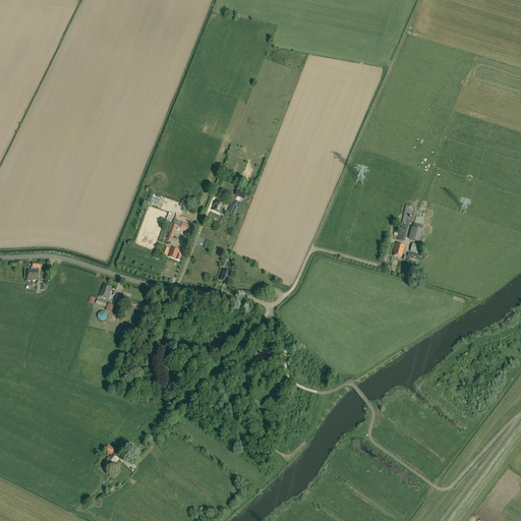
[(235,195),(244,199),(246,193),(246,192),(242,190),(242,191),(237,189),(235,195)]
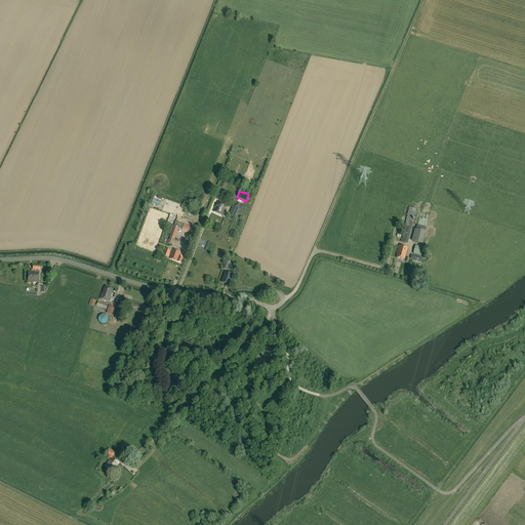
[(227,206),(217,203),(213,212),(221,216),(227,206)]
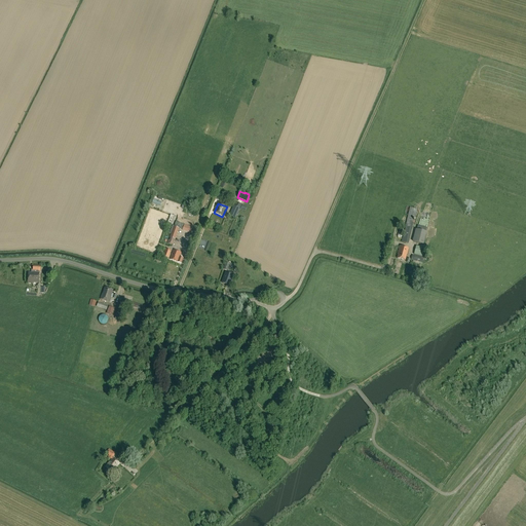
[(233,205),(229,216),(235,219),(239,208),(233,205)]
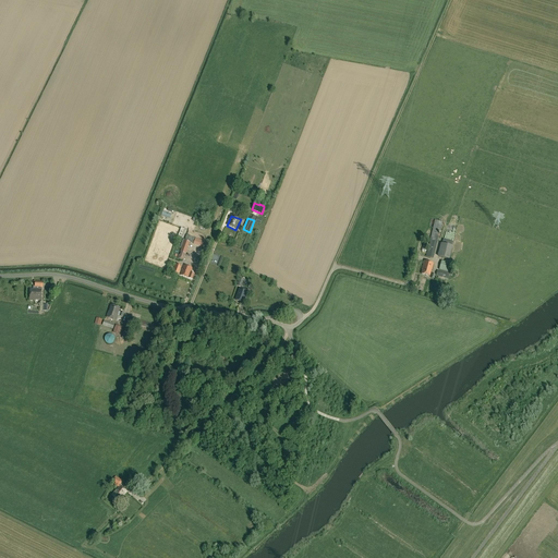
[(435,220),(427,251),(425,256),(433,258),(439,232),(440,232),(443,222),(435,220)]
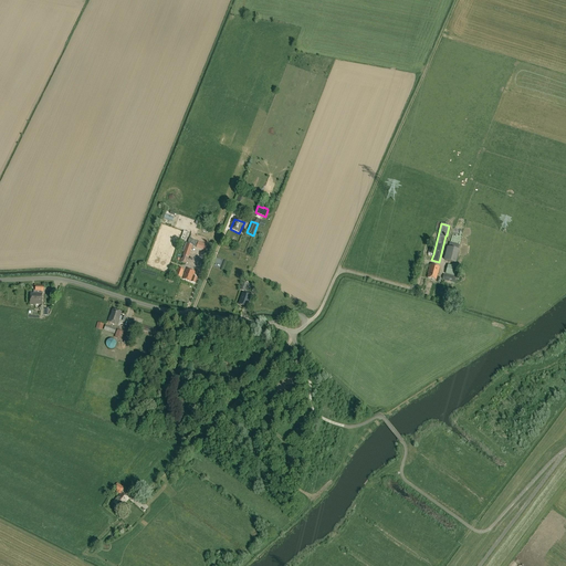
[(188,258),(192,247),(196,248),(198,242),(189,239),(182,255),(188,258)]
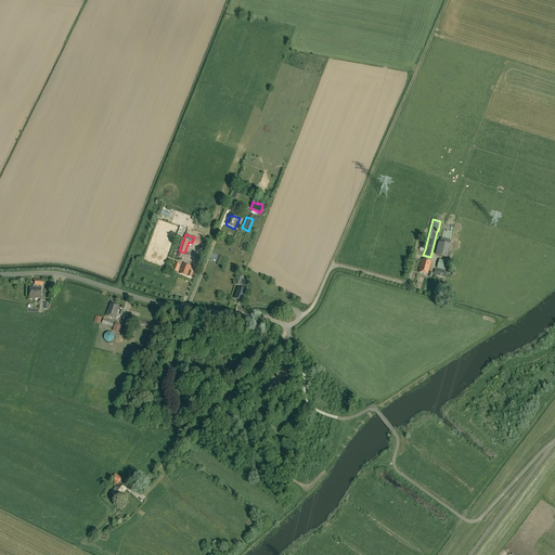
[(438,242),(435,255),(447,258),(450,245),(449,245),(449,244),(450,244),(450,241),(441,239),(440,243),(438,242)]
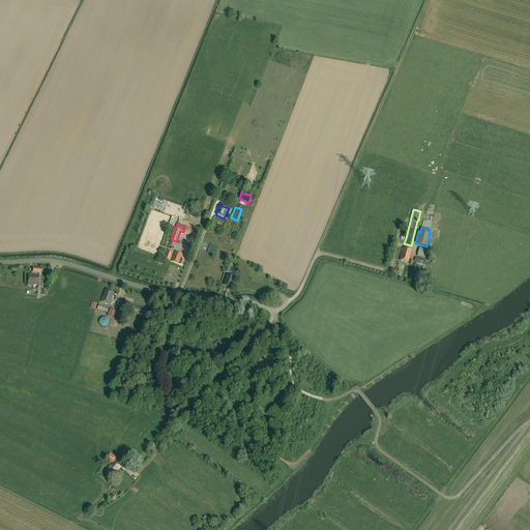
[(402,256),(401,261),(408,263),(410,258),(412,252),(403,248),(401,256),(402,256)]
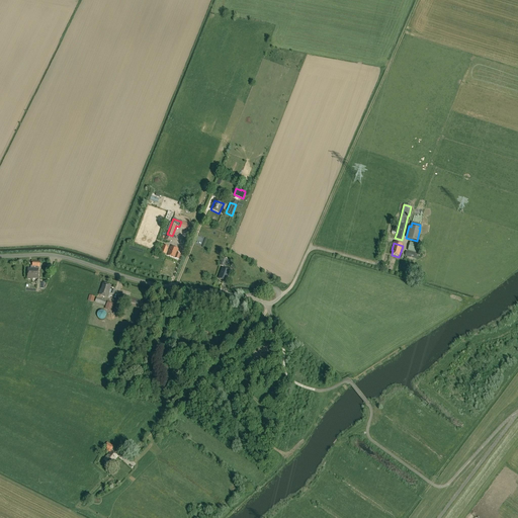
[(408,251),(418,254),(420,245),(410,243),(408,251)]
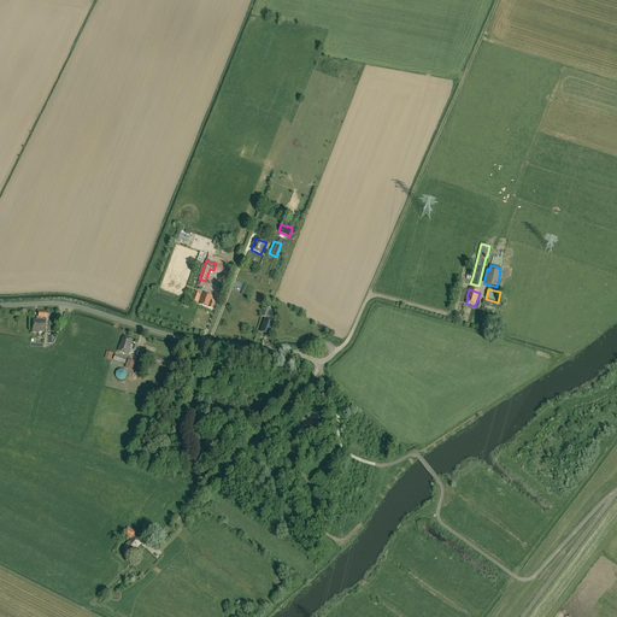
[(215,304),(211,303),(212,298),(203,294),(199,305),(213,310),(215,304)]
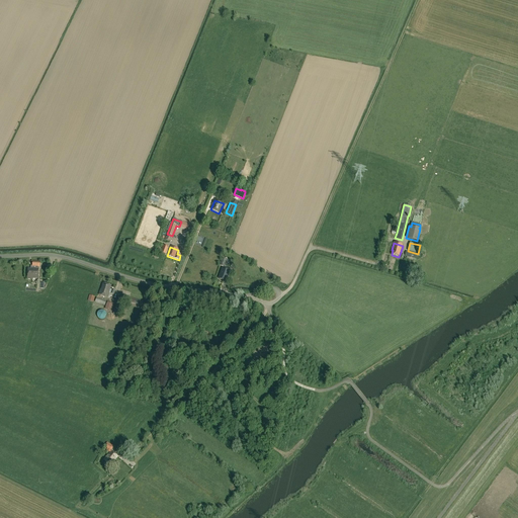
[(417,254),(406,251),(405,256),(407,257),(407,259),(413,260),(413,259),(416,260),(417,254)]
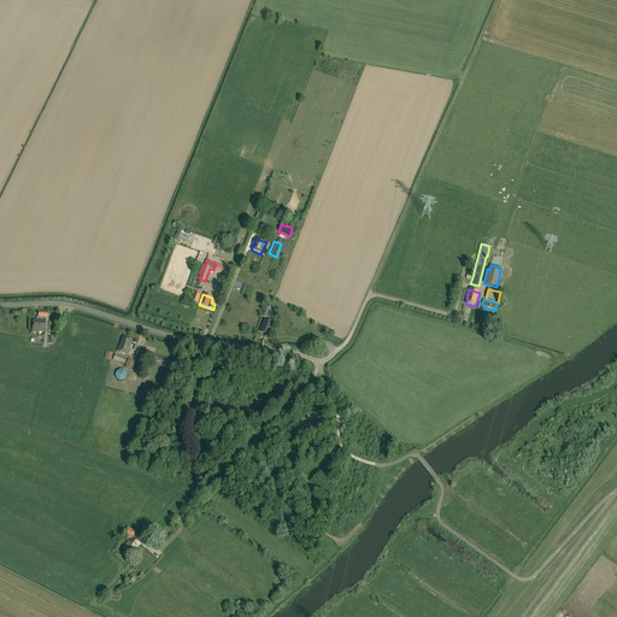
[(46,321),(46,318),(39,318),(39,317),(37,317),(37,321),(34,321),(34,333),(39,333),(46,333),(46,321)]
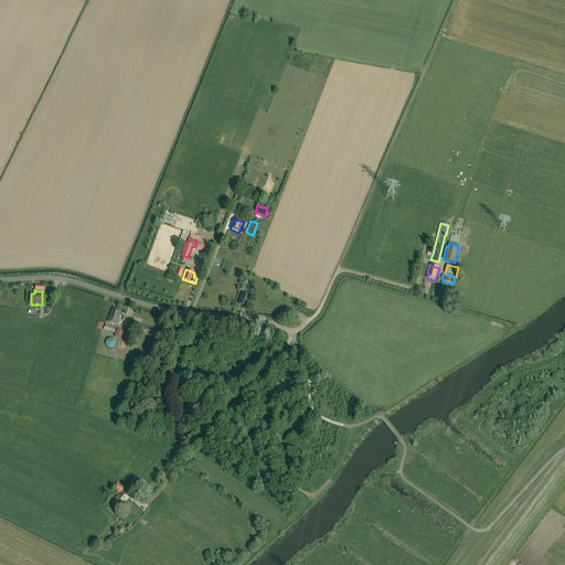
[(243,294),(240,305),(246,307),(251,296),(243,294)]
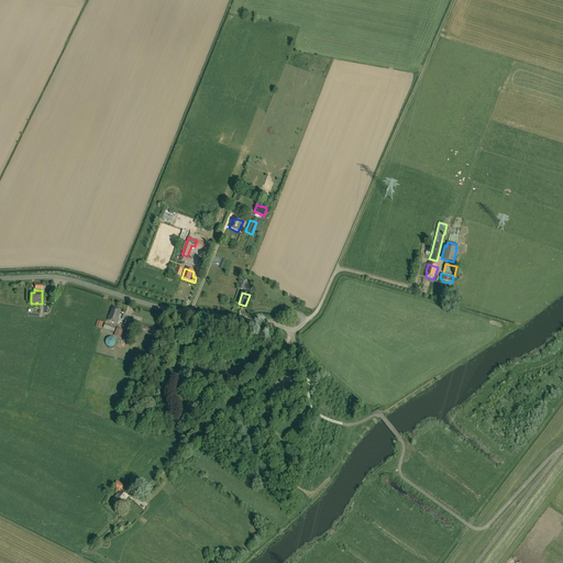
[(121,320),(124,321),(125,317),(120,315),(121,311),(112,308),(110,316),(110,315),(108,321),(118,323),(119,319),(121,320)]
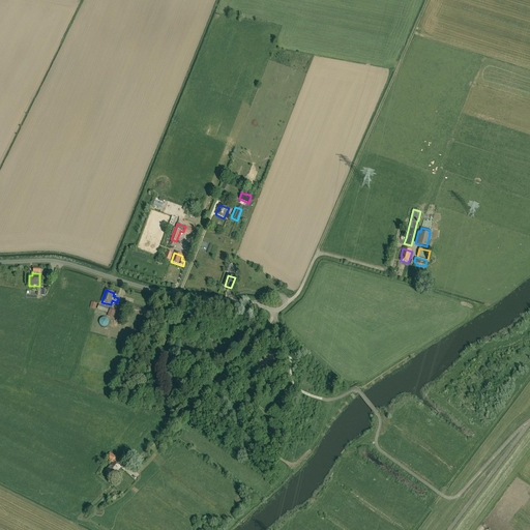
[(147,308),(124,302),(123,306),(145,314),(147,308)]
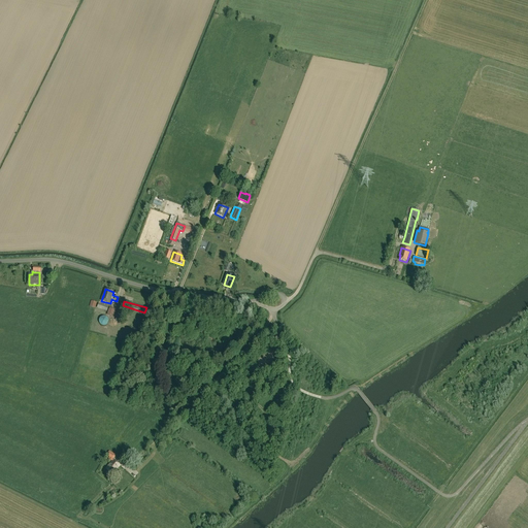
[(172,316),(173,307),(164,306),(163,315),(172,316)]
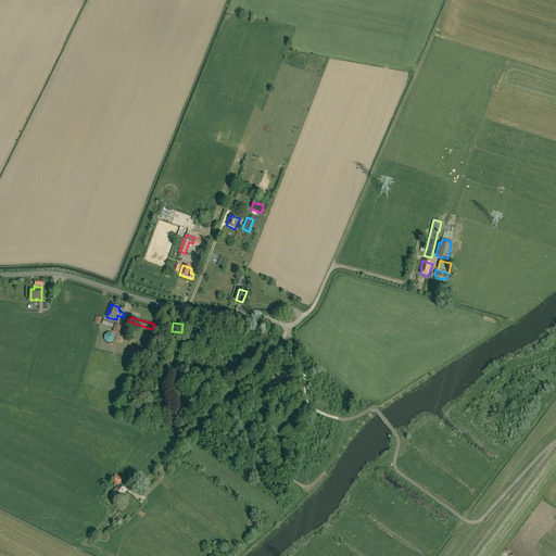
[(114,338),(109,331),(102,336),(106,343),(114,338)]
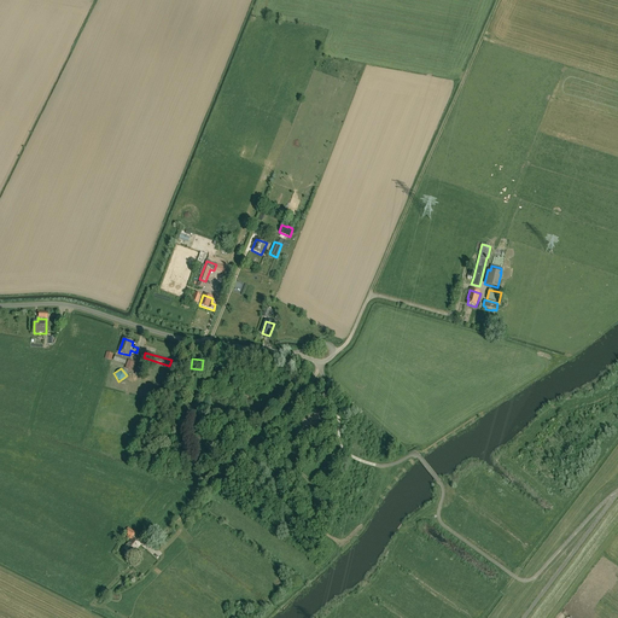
[(185,518),(190,522),(199,509),(194,506),(185,518)]
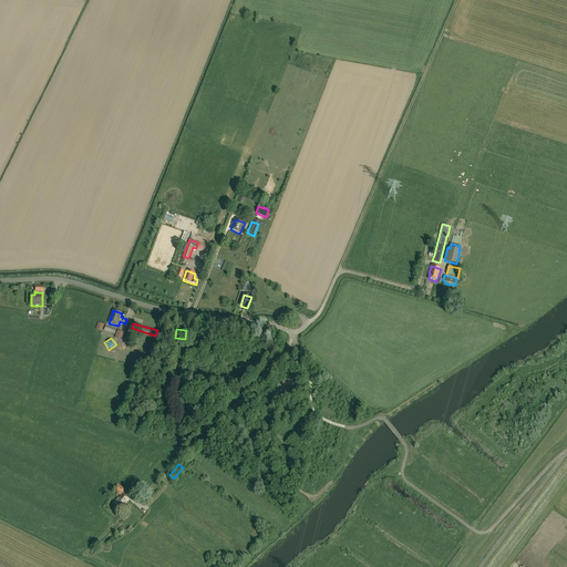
[(125,490),(117,485),(113,491),(121,496),(125,490)]
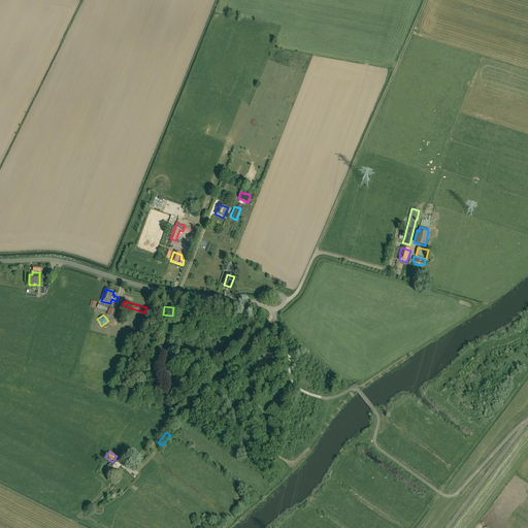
[(114,461),(105,469),(111,475),(112,474),(114,476),(119,471),(118,470),(118,469),(121,466),(114,461)]
